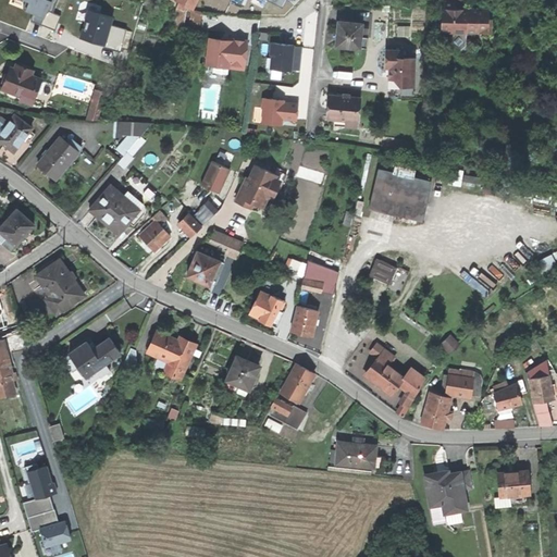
[(33,19),(41,22),(46,10),(53,13),(58,0),(24,0),(26,1),(23,10),(34,14),(31,21),(32,22),(33,19)]
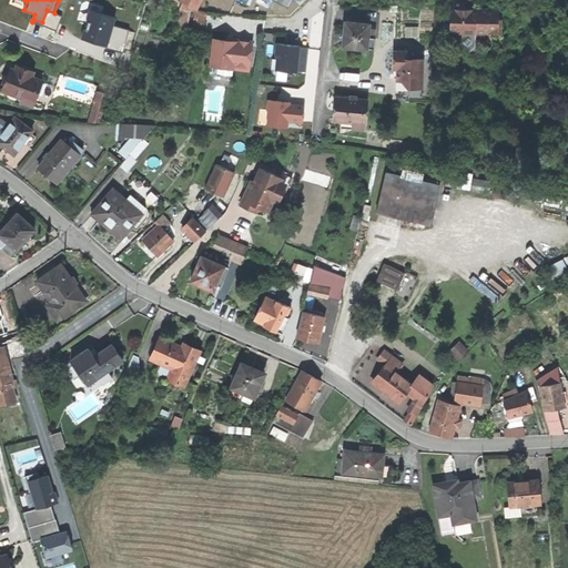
[(266,0),(291,13),(297,0),(266,0)]
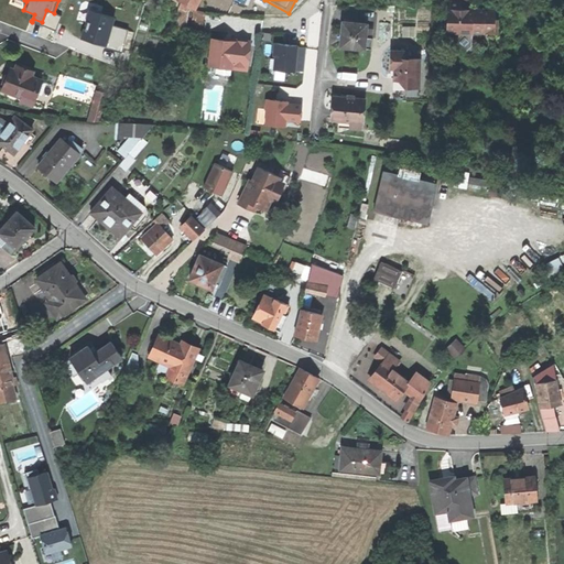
[(473,44),(473,32),(484,33),(484,30),(494,30),(498,26),(498,20),(495,17),(495,10),(473,10),(473,11),(466,11),(461,10),(462,3),(448,2),(447,31),(454,31),(458,35),(455,40),(455,44),(464,54),(473,44)]
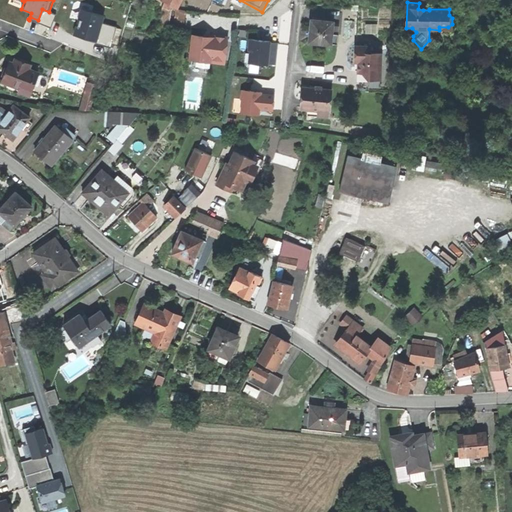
[(56,14),(49,12),(42,9),(38,20),(37,23),(51,28),(56,14)]
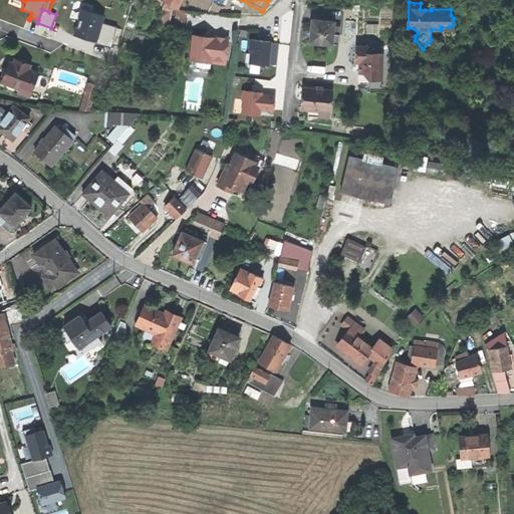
[(85,37),(96,41),(97,41),(102,23),(104,16),(81,9),(74,34),(85,37)]
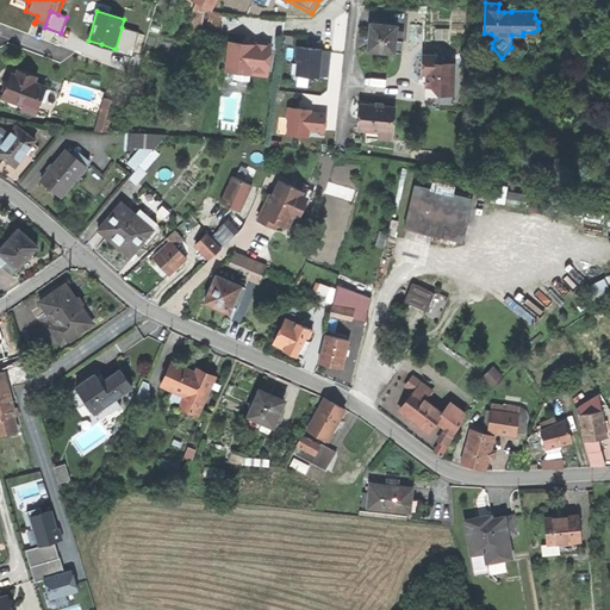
[(369,49),(404,53),(404,41),(396,41),(397,26),(384,25),(373,24),(369,49)]
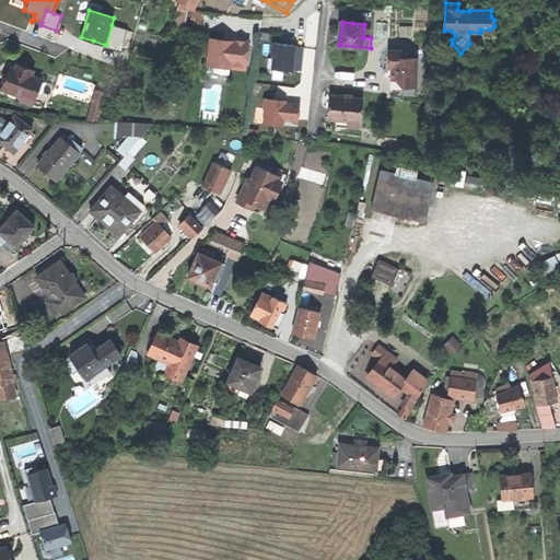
[(106,45),(105,45),(104,47),(121,51),(127,30),(112,25),(106,45)]
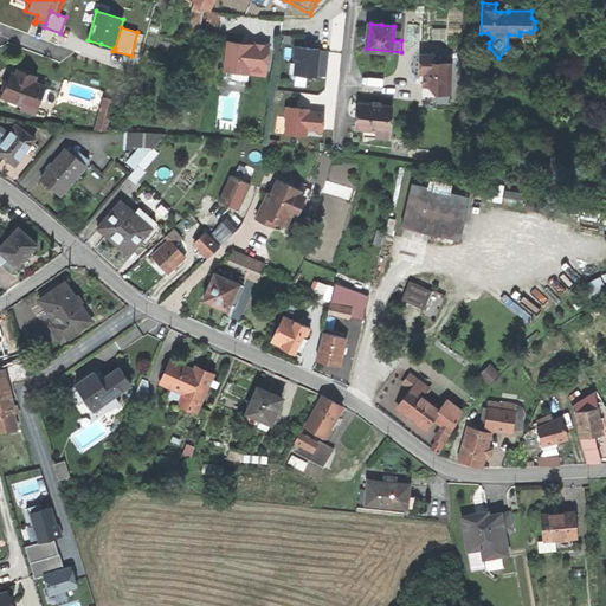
[(250,73),(265,75),(270,45),(252,43),(252,45),(247,44),(229,42),(225,70),(229,70),(227,77),(249,79),(250,73)]
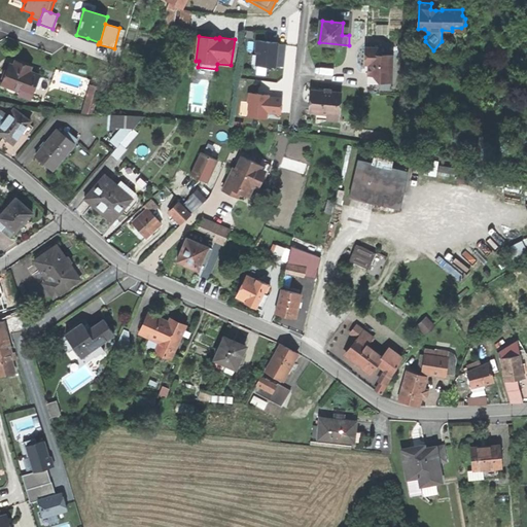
[(275,65),(278,43),(278,42),(270,41),(256,40),(255,51),(257,51),(256,65),(275,67),(275,65)]
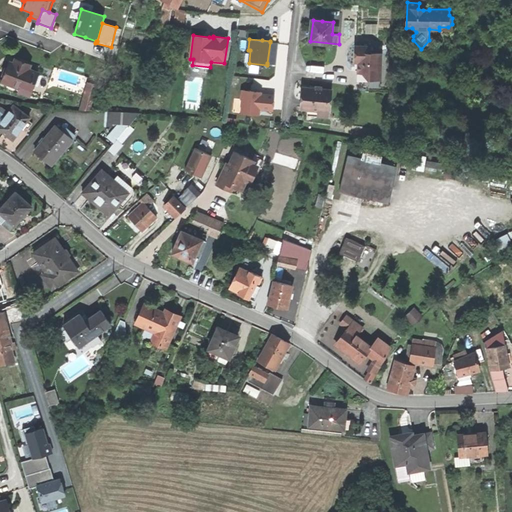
[(270,42),(267,63),(276,64),(278,43),(270,42)]
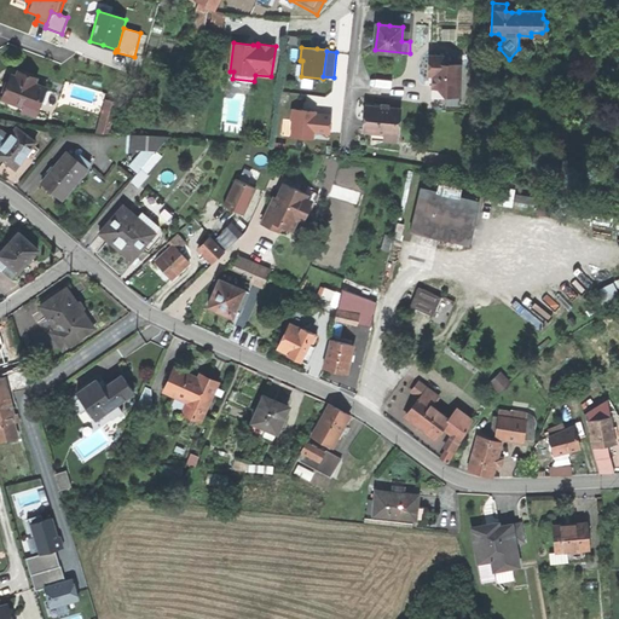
[(434,94),(461,96),(462,64),(449,64),(449,56),(431,56),(429,74),(434,74),(434,81),(434,94)]
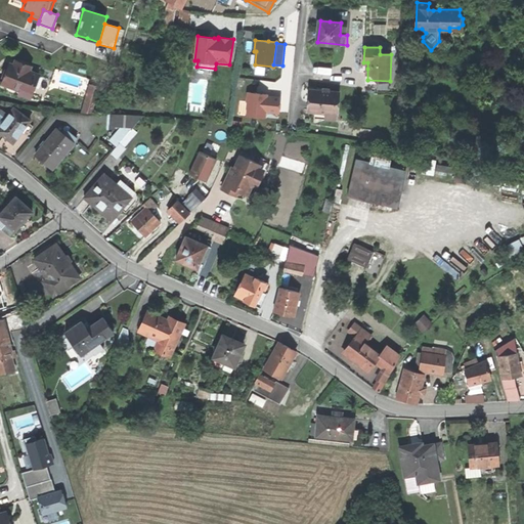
[(20,90),(31,94),(38,75),(29,71),(31,67),(15,60),(14,63),(14,66),(10,63),(2,84),(20,90)]
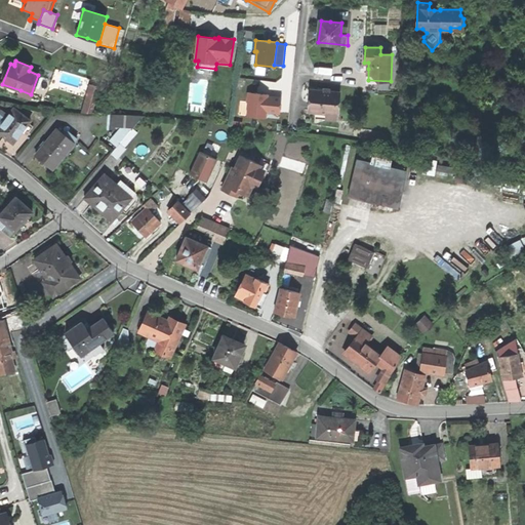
[(99,89),(88,86),(82,114),(92,114),(99,89)]
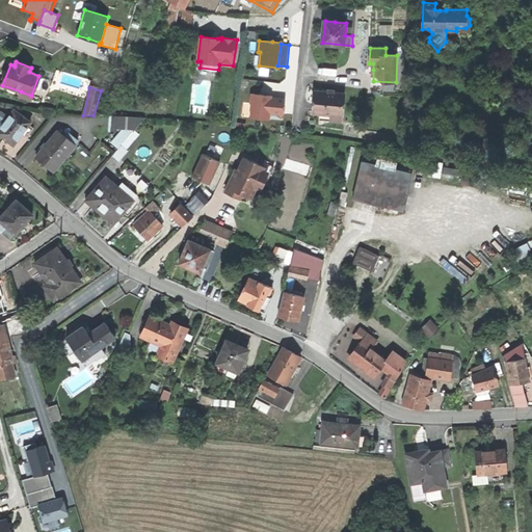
[(342,122),(344,95),(331,94),(317,91),(315,113),(320,113),(320,120),(342,122)]
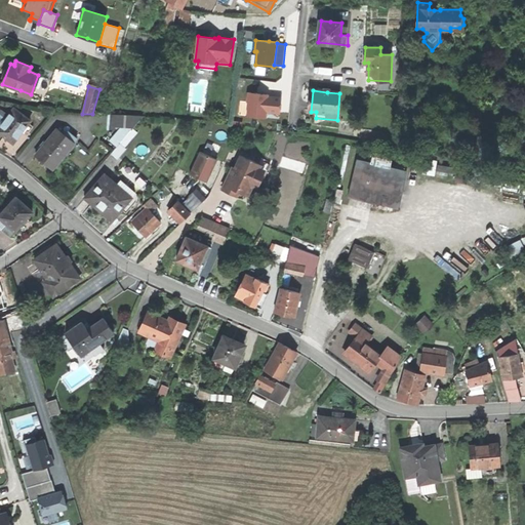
[(268,94),(248,92),(247,102),(249,102),(247,116),(268,118),(268,112),(280,113),(281,97),(269,96),(267,96),(268,94)]
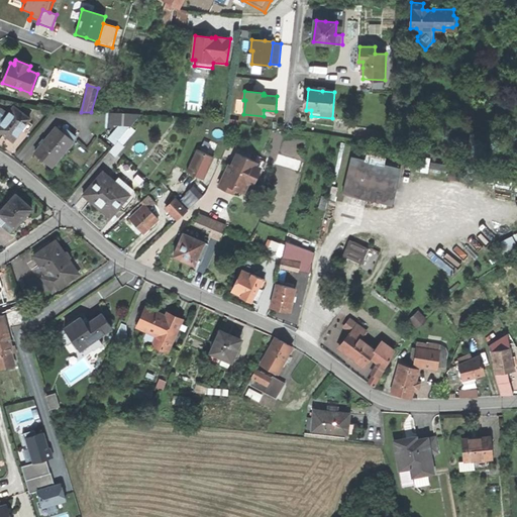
[(23,126),(28,120),(29,118),(14,106),(8,114),(0,123),(0,131),(3,133),(12,141),(23,126)]
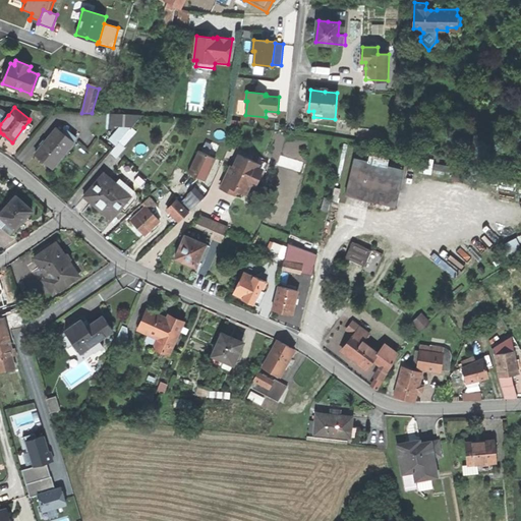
[(119,114),(107,114),(107,115),(106,126),(118,127),(119,114)]
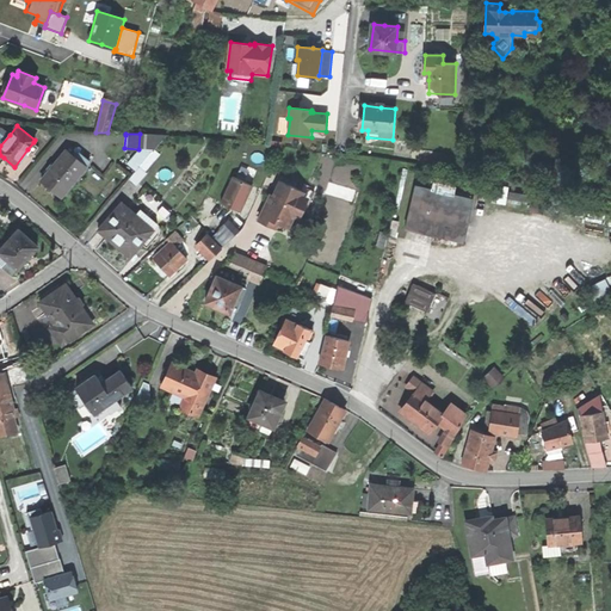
[(154,149),(166,135),(140,134),(139,149),(154,149)]
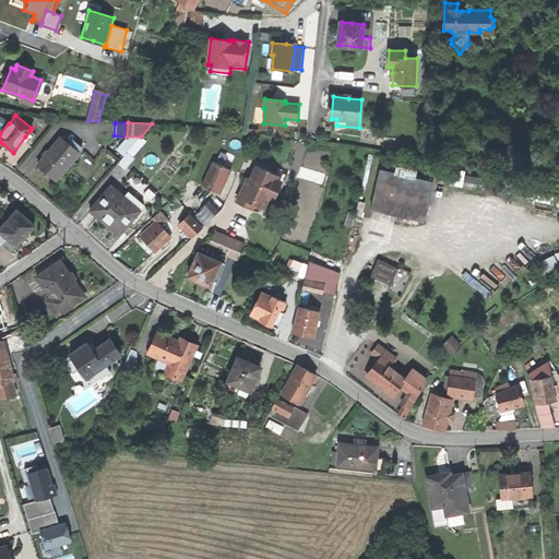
[(36,134),(31,130),(25,137),(31,141),(36,134)]
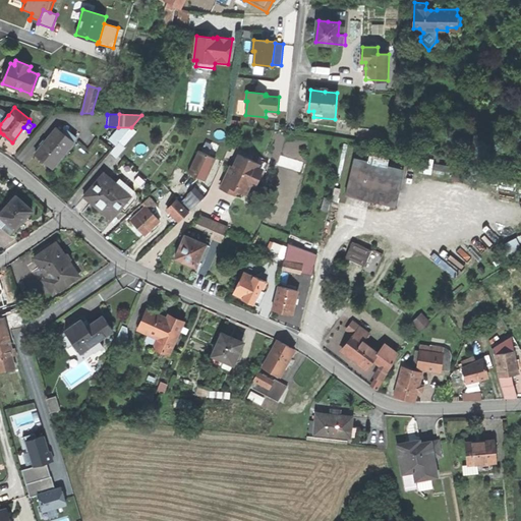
[(119,142),(131,127),(118,127),(109,139),(116,146),(119,142)]
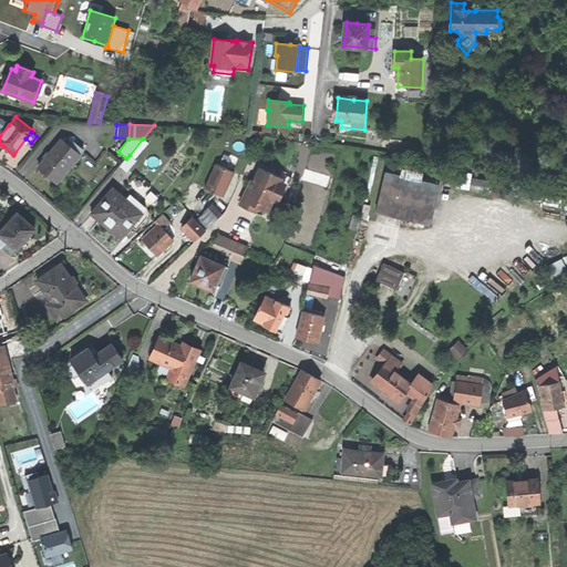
[(148,143),(143,138),(130,155),(134,160),(148,143)]
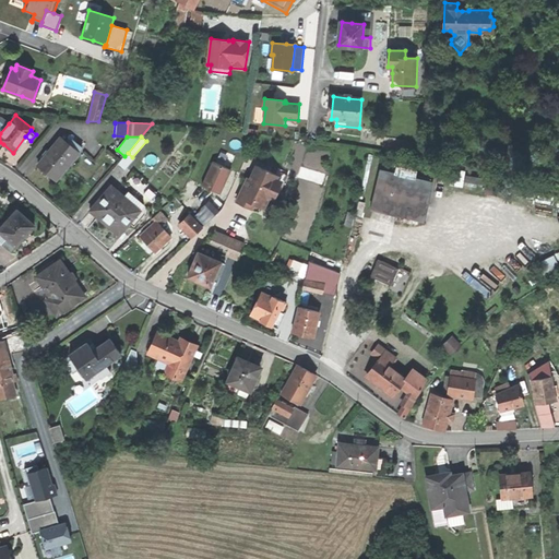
[(56,180),(79,153),(69,145),(60,138),(48,152),(45,156),(37,165),(45,171),(56,180)]
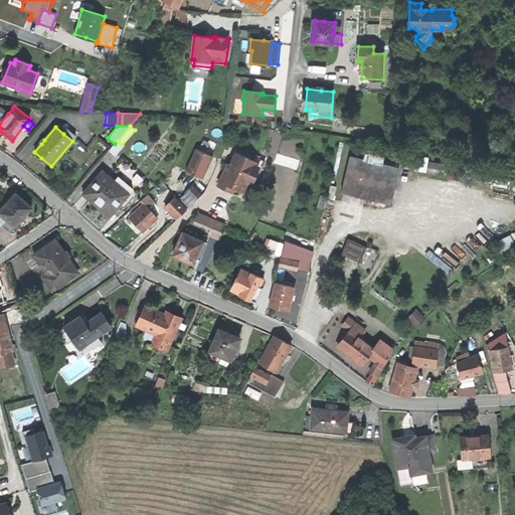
[(63,134),(72,141),(75,137),(67,130),(63,134)]
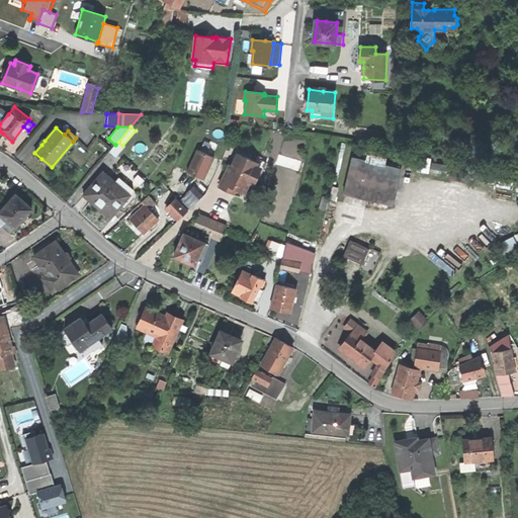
[(112,148),(109,151),(115,157),(124,147),(122,146),(118,142),(115,145),(112,148)]
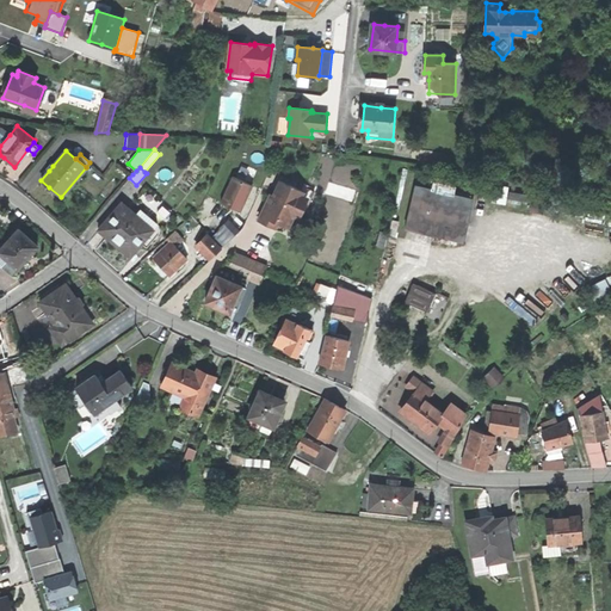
[(252,186),(233,177),(221,203),(233,208),(240,211),(252,186)]
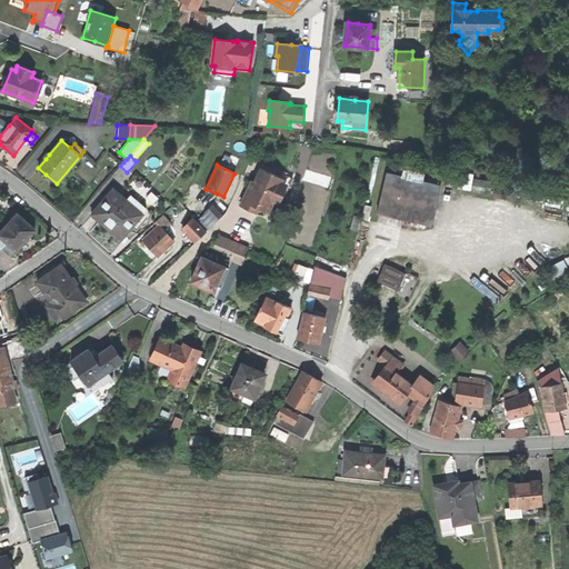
[(282,178),(261,168),(255,183),(250,191),(248,190),(240,206),(256,212),(258,207),(267,211),(272,200),(280,200),(282,195),(285,196),(293,179),(285,175),(282,178)]
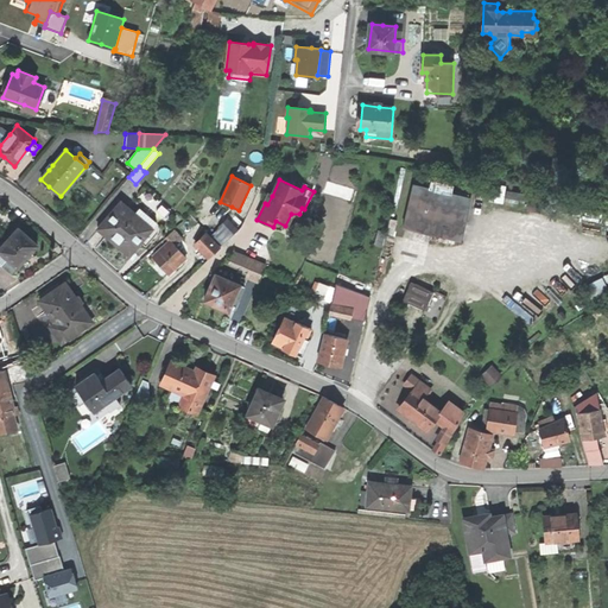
[(431,181),(429,188),(450,192),(451,184),(431,181)]
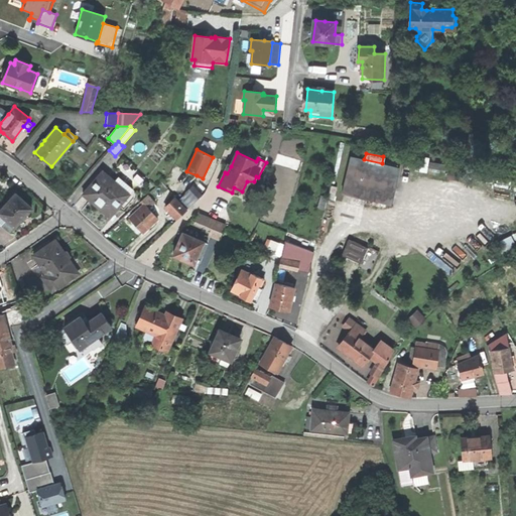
[(382,163),(364,159),(350,156),(342,192),(363,198),(391,204),(399,167),(382,163)]
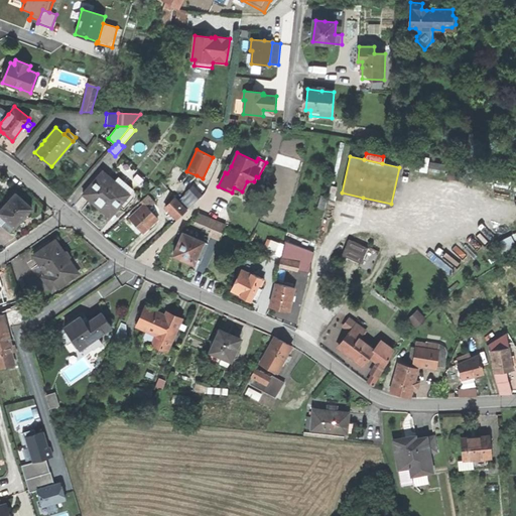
[(106,207),(113,214),(123,202),(130,195),(114,181),(103,171),(83,195),(92,202),(102,211),(106,207)]
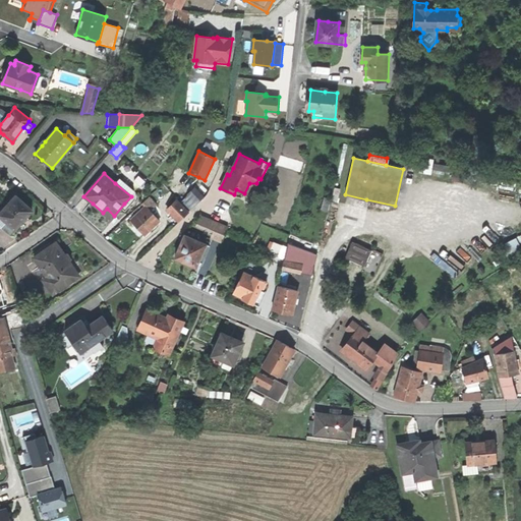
[(131,196),(124,204),(128,208),(135,199),(136,197),(136,195),(136,193),(134,191),(119,179),(115,183),(131,196)]
